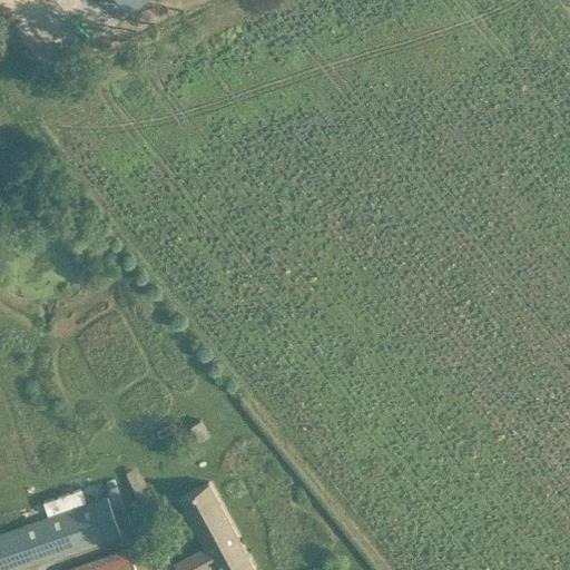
[(203,420),(192,425),(198,440),(209,434),(203,420)]
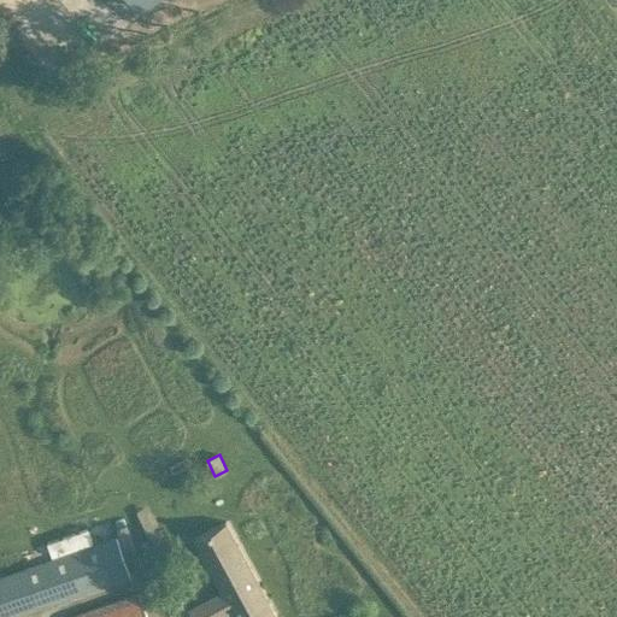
[(145,507),(136,511),(162,558),(169,554),(145,507)]
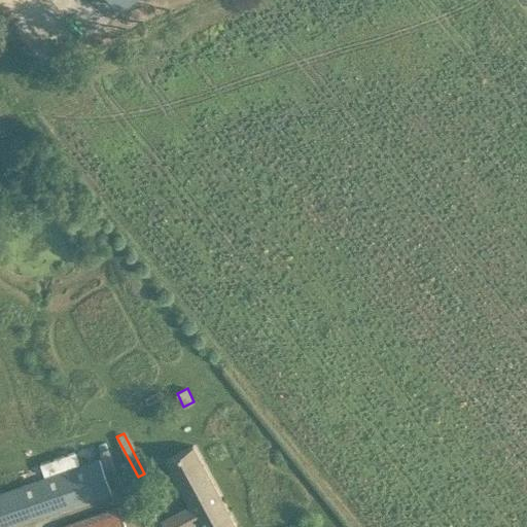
[(187,526),(199,521),(202,526),(237,526),(192,446),(166,460),(189,505),(162,520),(165,526),(187,526)]
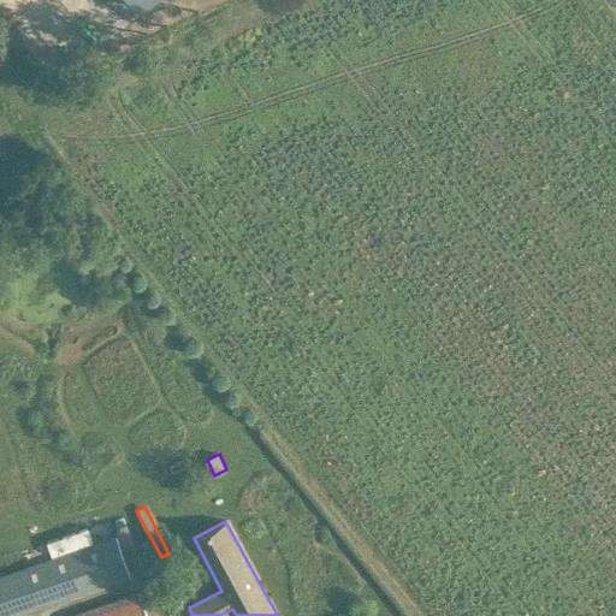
[(53,558),(0,576),(0,615),(6,615),(130,574),(122,551),(117,537),(94,544),(88,526),(47,540),(53,558)]
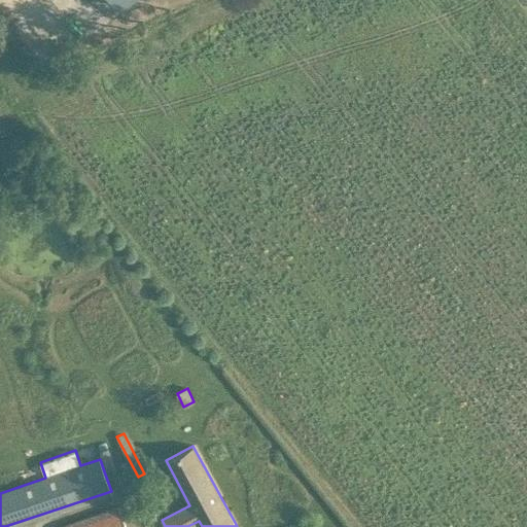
[(126,526),(123,518),(118,507),(62,526),(126,526)]
